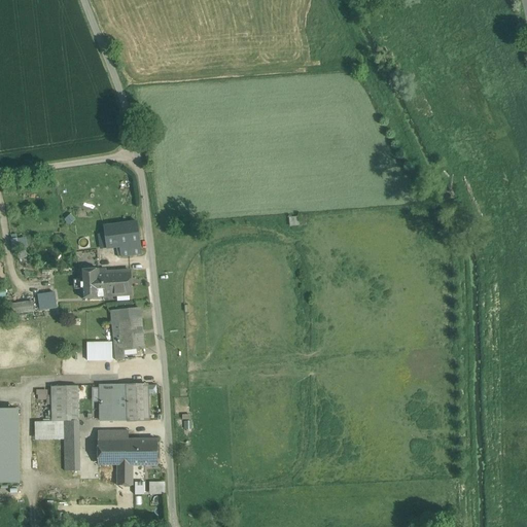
[(136,214),(111,217),(112,224),(137,221),(136,214)]
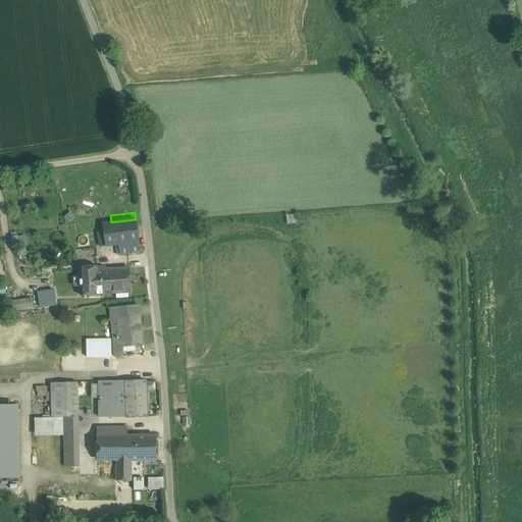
[(288,214),(289,222),(297,222),(297,214),(288,214)]
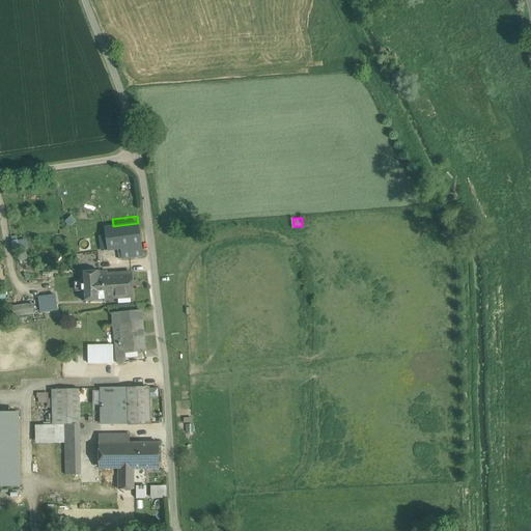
[(113,226),(105,228),(106,238),(108,250),(141,246),(138,223),(113,226)]
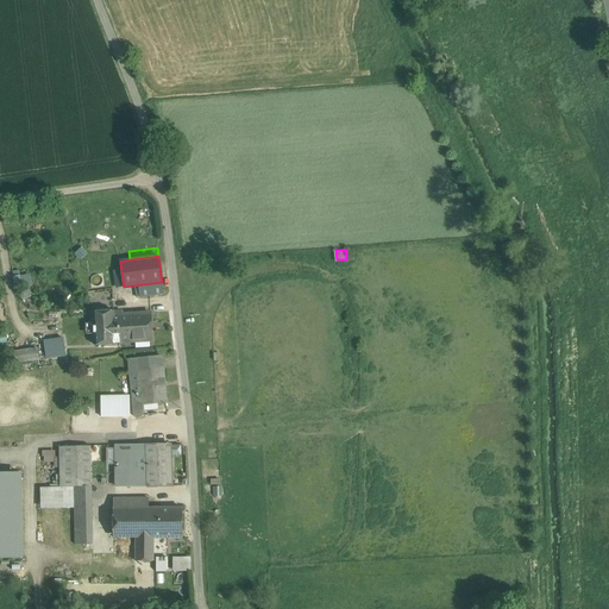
[(162,282),(124,287),(124,288),(138,286),(140,297),(164,294),(162,282)]
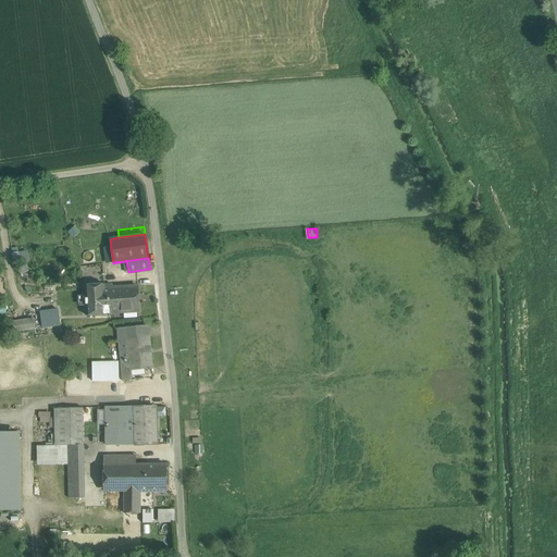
[(103,284),(86,285),(87,316),(104,314),(104,313),(110,313),(109,288),(103,288),(103,284)]
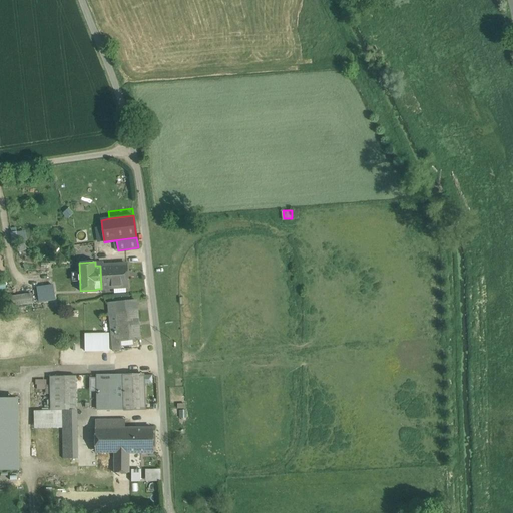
[(127,264),(100,266),(101,289),(128,287),(127,264)]
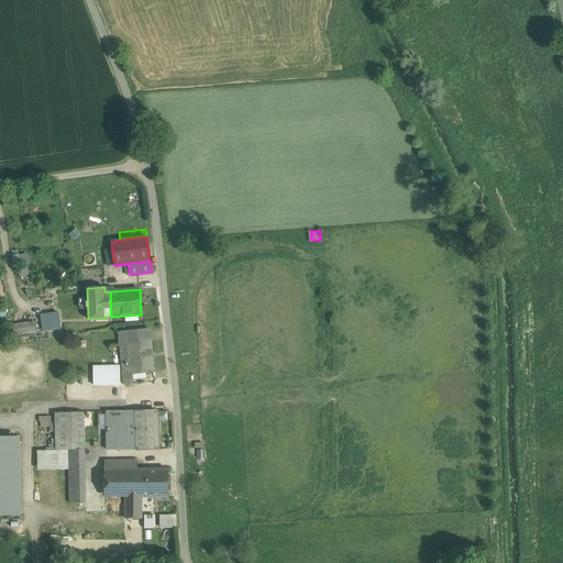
[(61,311),(41,312),(42,330),(62,329),(61,311)]
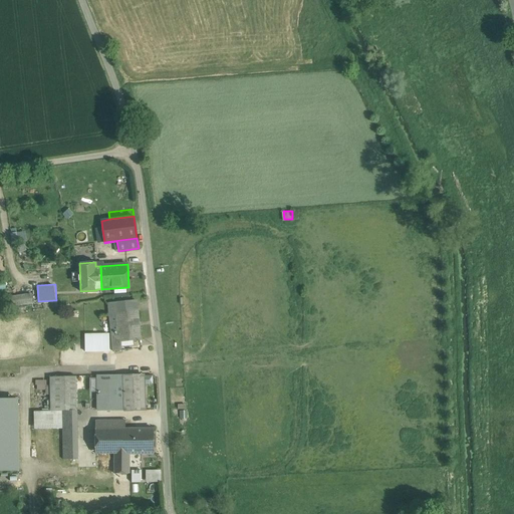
[(12,297),(14,309),(34,307),(32,294),(12,297)]
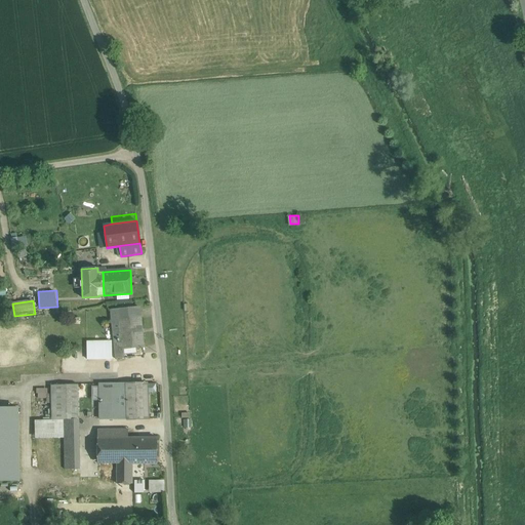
[(138,307),(110,310),(114,340),(123,339),(124,349),(143,347),(138,307)]
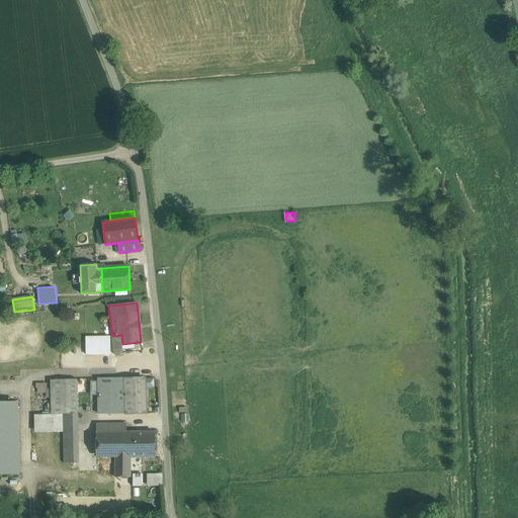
[(121,335),(112,336),(114,354),(122,353),(122,344),(121,335)]
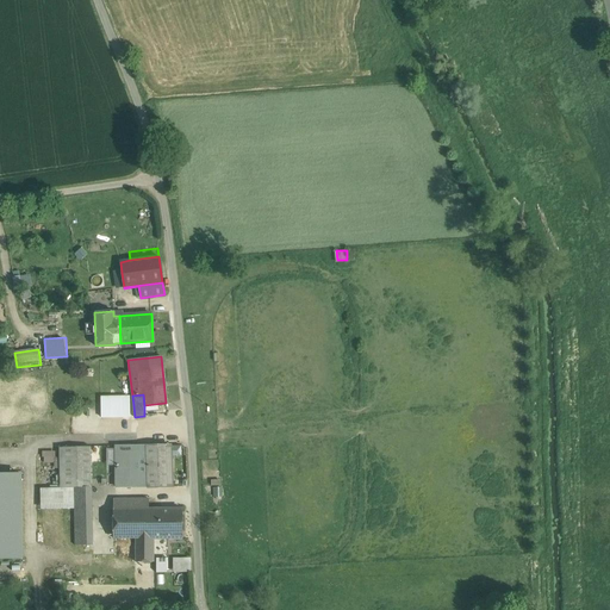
[(131,417),(131,396),(101,396),(101,417),(131,417)]
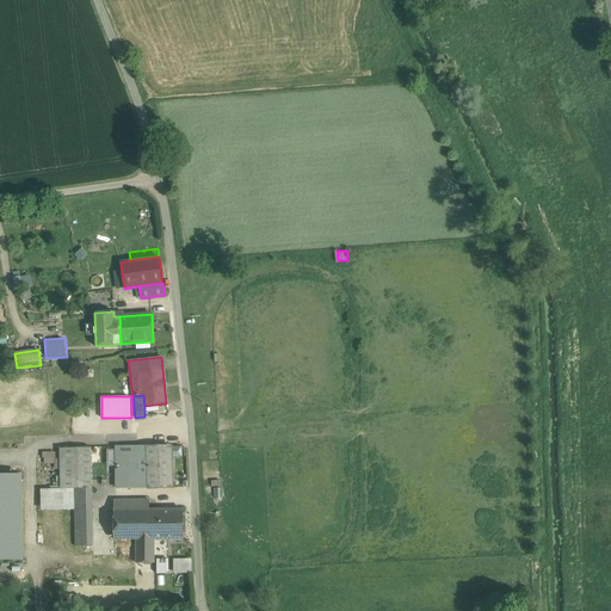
[(146,446),(117,448),(117,460),(118,487),(148,486),(146,446)]
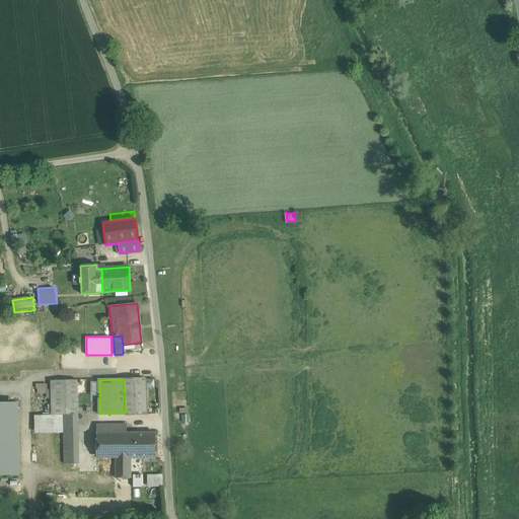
[(145,379),(124,379),(126,413),(126,415),(146,415),(145,379)]
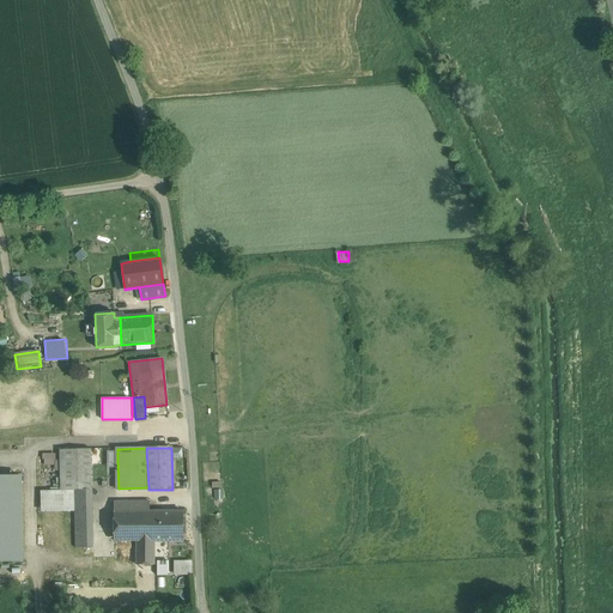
[(60,450),(61,491),(74,490),(91,490),(92,490),(91,449),(60,450)]
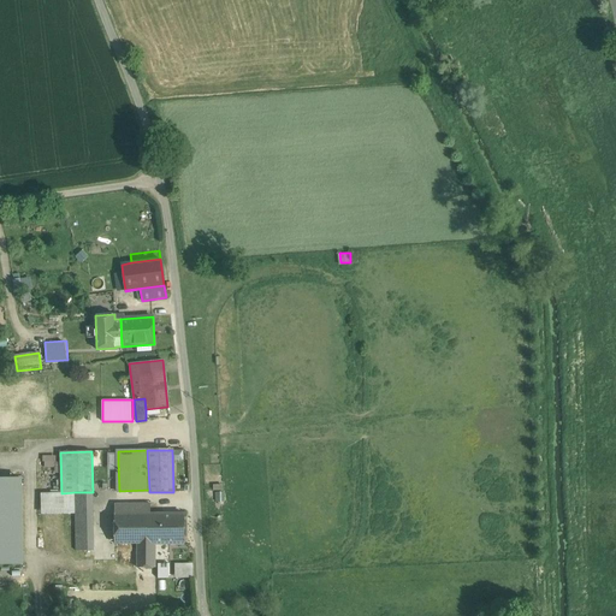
[(22,479),(0,479),(0,564),(23,564),(22,479)]
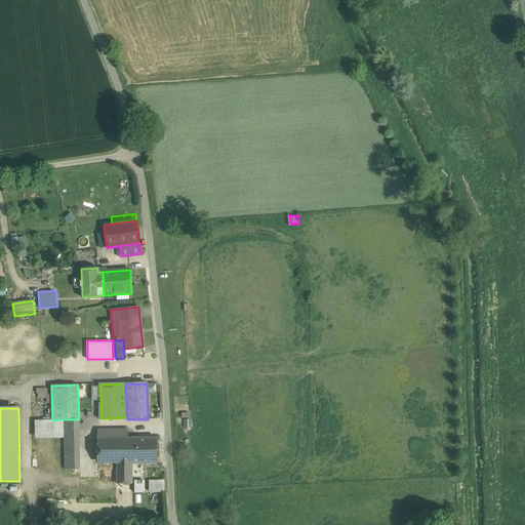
[(64,419),(52,420),(35,420),(35,438),(65,438),(64,419)]
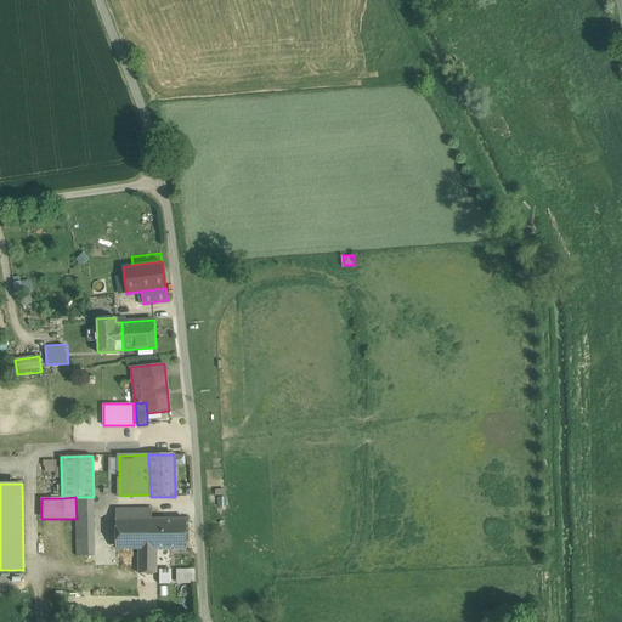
[(75,497),(77,519),(77,557),(95,555),(92,497),(75,497)]
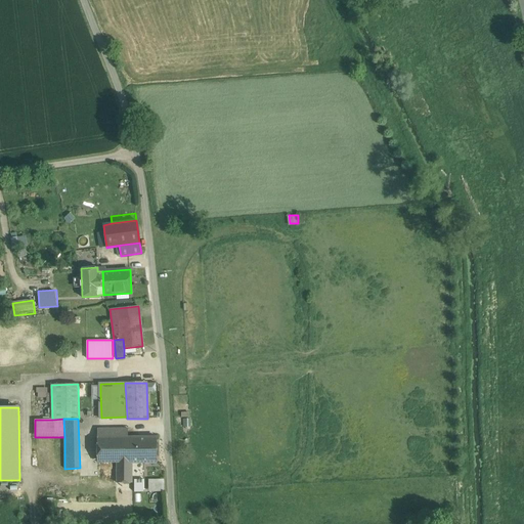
[(128,437),(128,429),(97,429),(97,438),(128,437)]
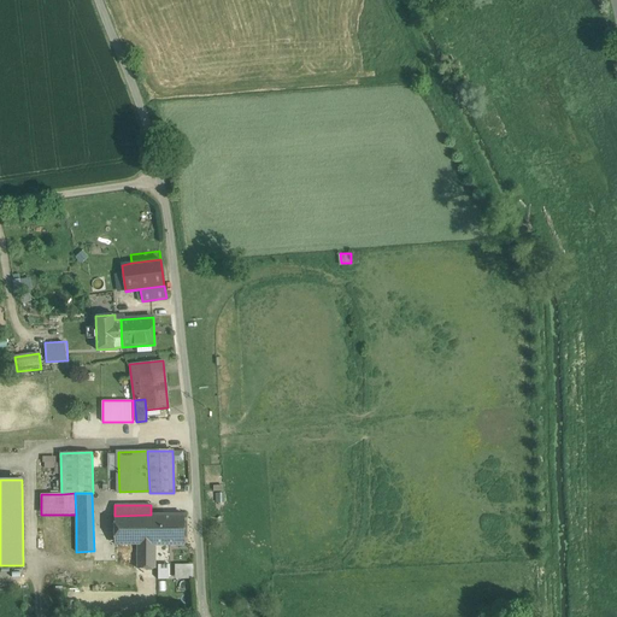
[(151,515),(115,516),(115,545),(137,545),(137,569),(156,569),(156,545),(157,545),(157,515),(151,515)]
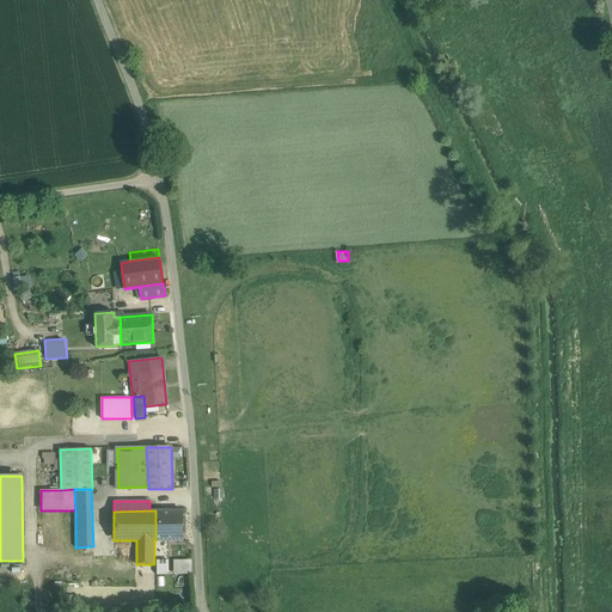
[(183,540),(183,510),(155,510),(155,540),(183,540)]
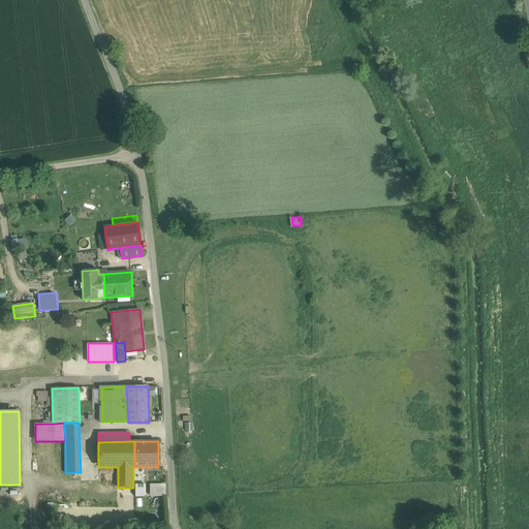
[(136,496),(166,495),(165,483),(135,484),(136,496)]
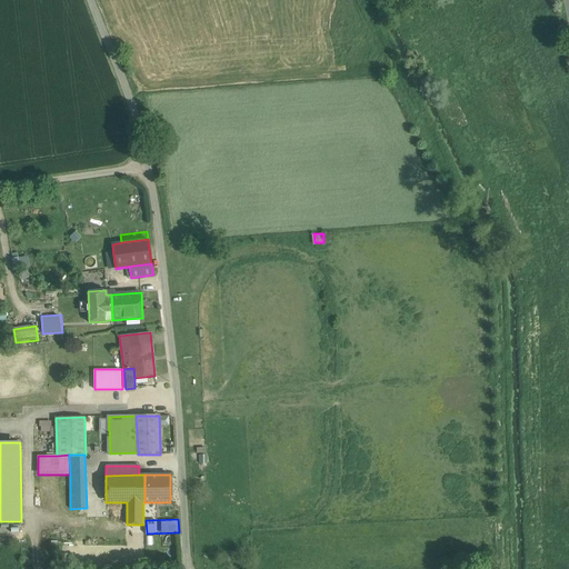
All buildings are outlined.
